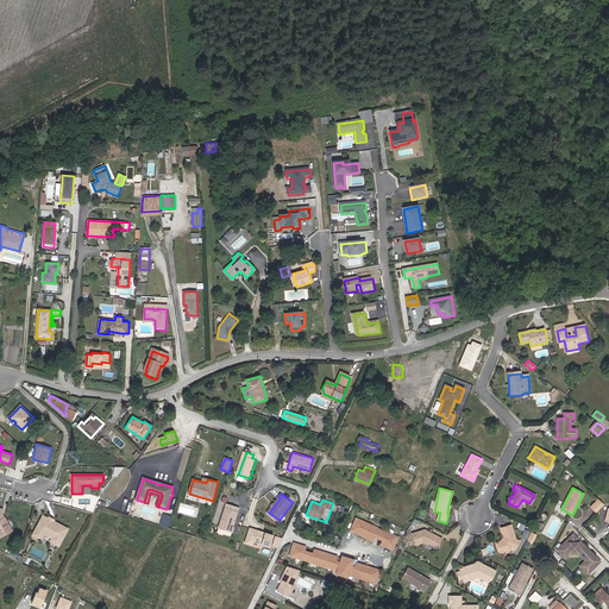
[(596,513),(604,504),(598,500),(590,507),(596,513)]
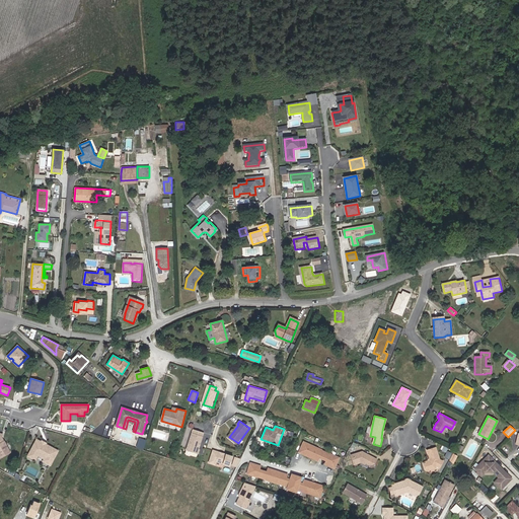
[(197,431),(196,434),(192,433),(187,450),(199,453),(200,450),(199,449),(200,446),(199,445),(199,443),(201,443),(204,433),(197,431)]
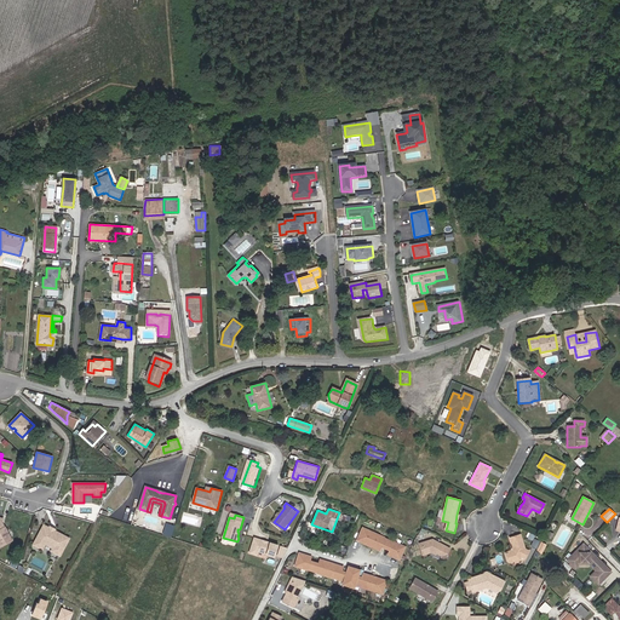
[(4,518),(0,517),(0,546),(11,541),(5,528),(3,528),(1,526),(3,522),(4,518)]
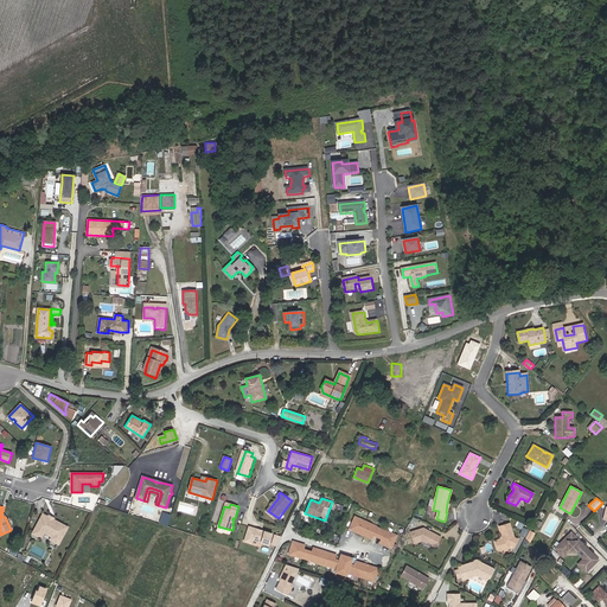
[(32,530),(33,531),(44,515),(65,528),(57,541),(58,542),(68,526),(43,512),(32,530)]
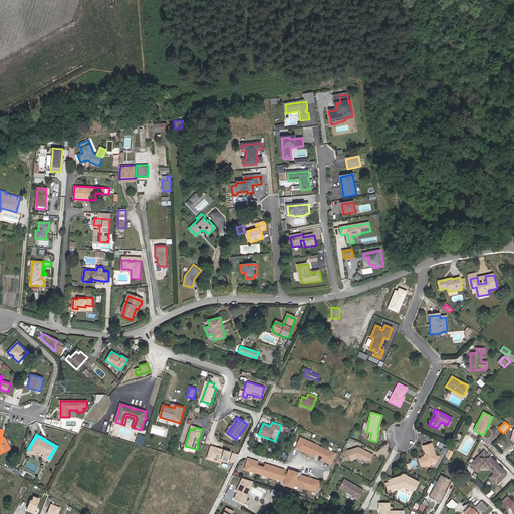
[(37,436),(28,450),(33,453),(36,448),(45,453),(43,456),(48,458),(55,447),(37,436)]
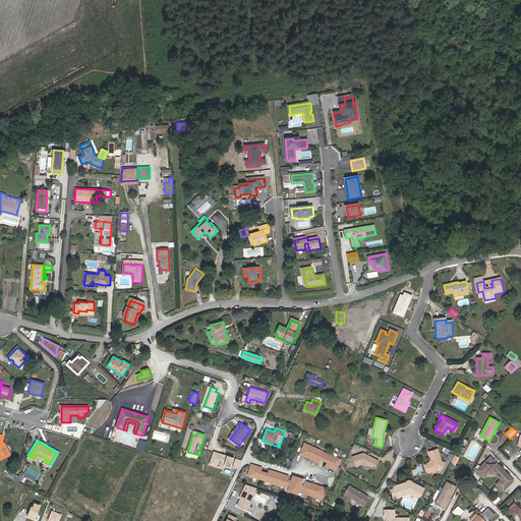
[(340,459),(304,444),(300,454),(319,462),(321,459),(328,462),(326,465),(336,470),(340,459)]
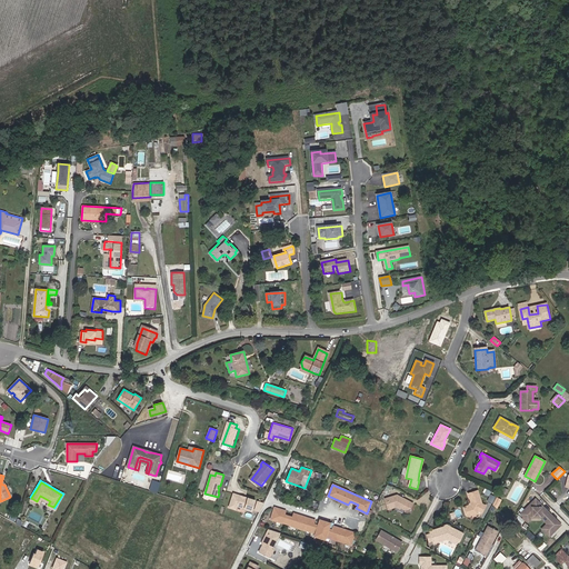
[(477,490),(467,493),(470,502),(471,502),(470,505),(469,505),(463,506),(463,508),(465,516),(467,517),(476,513),(477,511),(480,513),(485,505),(481,503),(477,490)]
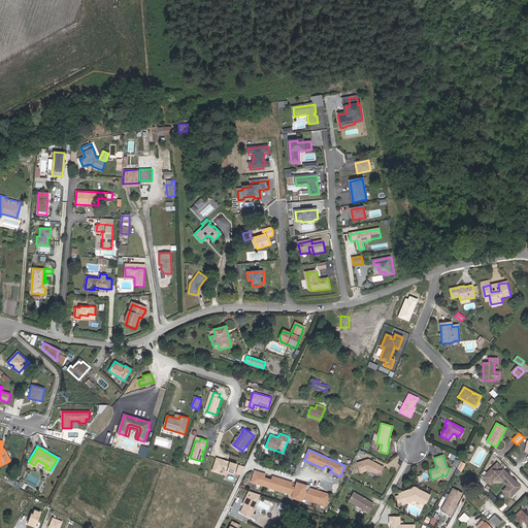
[(219,472),(220,469),(233,473),(236,464),(227,461),(226,462),(224,461),(224,460),(217,458),(212,470),(219,472)]
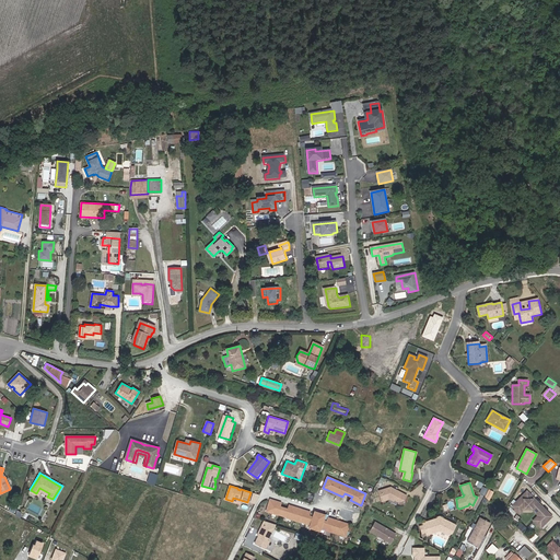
[(393,490),(394,489),(389,487),(378,490),(382,500),(388,498),(393,500),(393,499),(398,501),(403,499),(405,496),(396,490),(396,491),(393,490)]
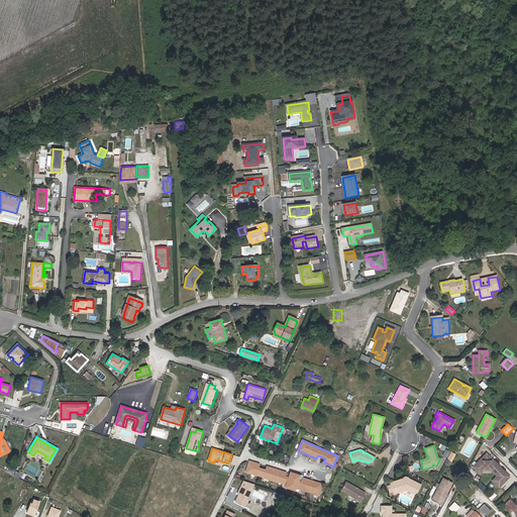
[(481,460),(487,468),(489,468),(495,474),(501,469),(489,457),(485,456),(481,460)]
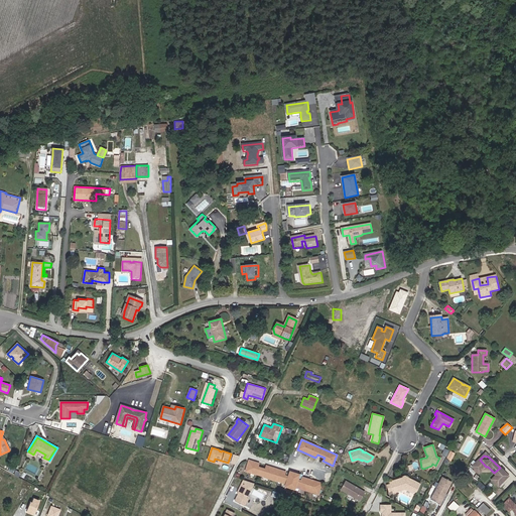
[(249,460),(246,471),(255,474),(256,474),(263,476),(263,477),(272,480),(282,483),(282,482),(286,483),(285,486),(294,489),(295,486),(299,488),(318,494),(321,483),(302,477),(301,481),(297,480),(299,475),(290,472),(288,477),(284,476),(285,472),(266,466),(265,470),(258,467),(259,464),(249,460)]
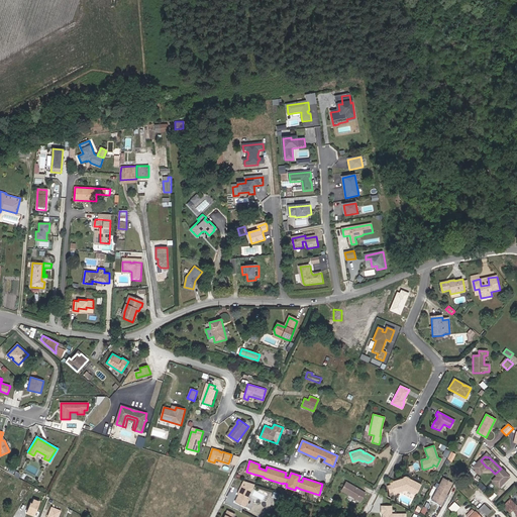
[(487,468),(481,460),(474,467),(479,473),(485,467),(487,468)]
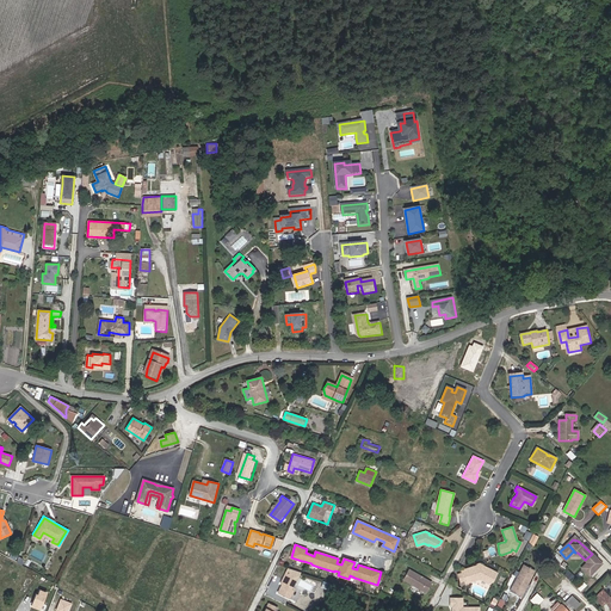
[(592,554),(585,560),(588,563),(592,560),(599,567),(602,565),(592,554)]
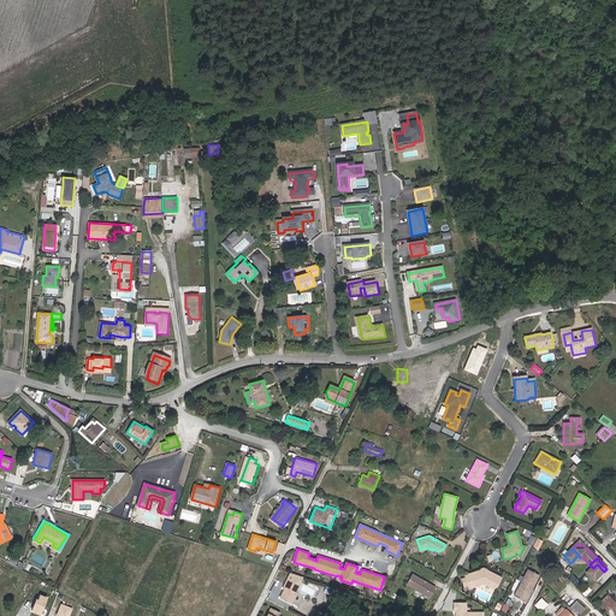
[(593,568),(588,573),(598,582),(606,574),(604,572),(597,564),(593,568)]
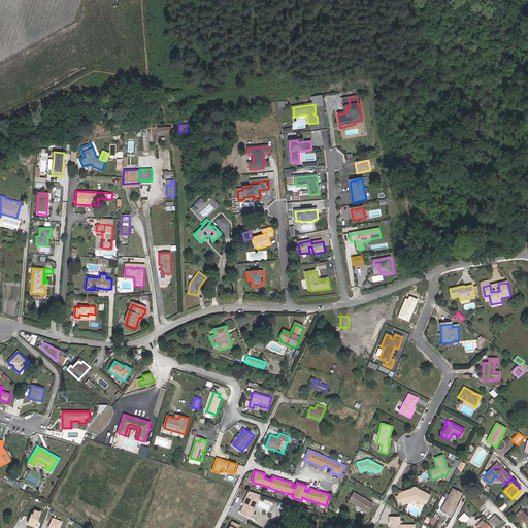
[(417,491),(417,490),(414,488),(411,488),(410,489),(397,493),(398,495),(400,501),(400,503),(413,500),(421,504),(425,503),(429,496),(420,491),(419,492),(417,491)]
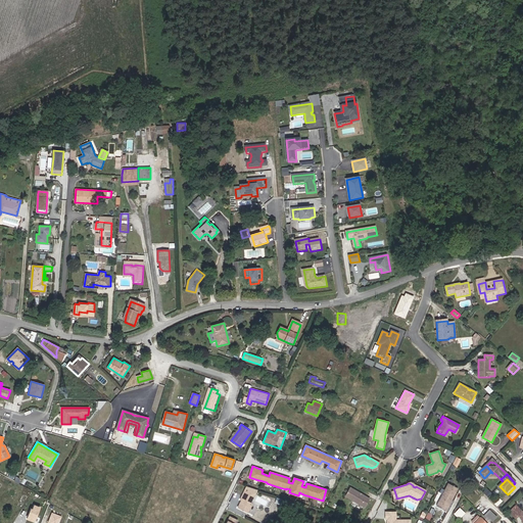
[(458,488),(448,483),(437,507),(446,511),(458,488)]
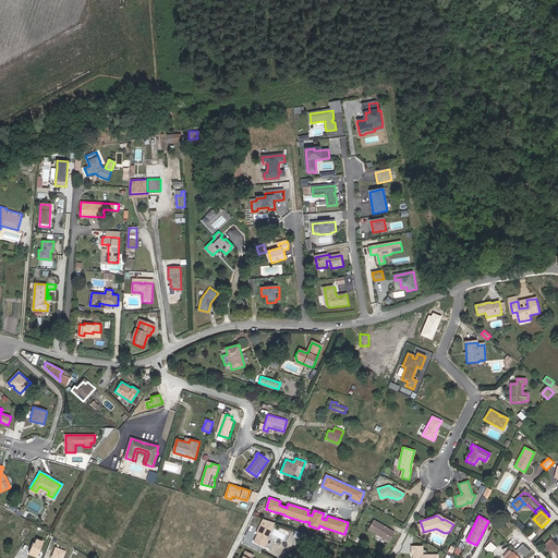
[(275,522),(263,519),(256,531),(258,532),(257,533),(254,542),(264,546),(269,537),(267,536),(275,522)]
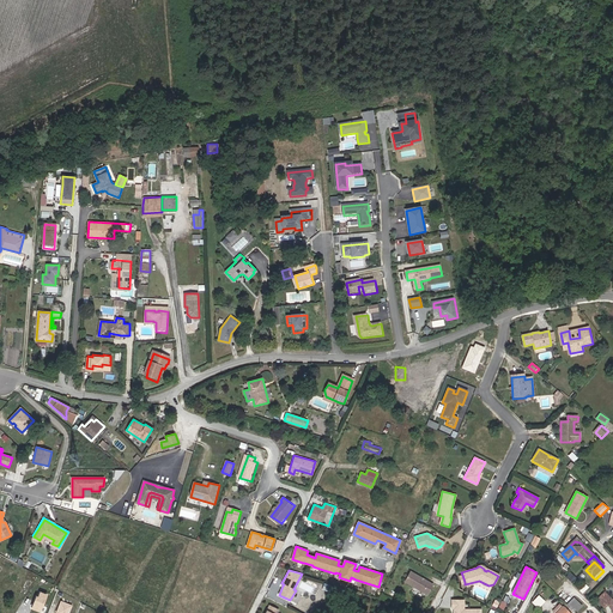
[(410,570),(404,581),(426,594),(432,583),(423,577),(422,578),(420,577),(420,576),(410,570)]
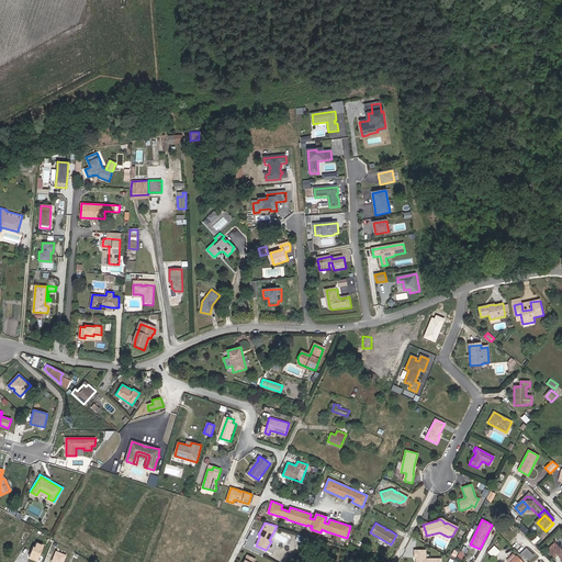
[(553,524),(546,531),(549,535),(557,527),(553,524)]
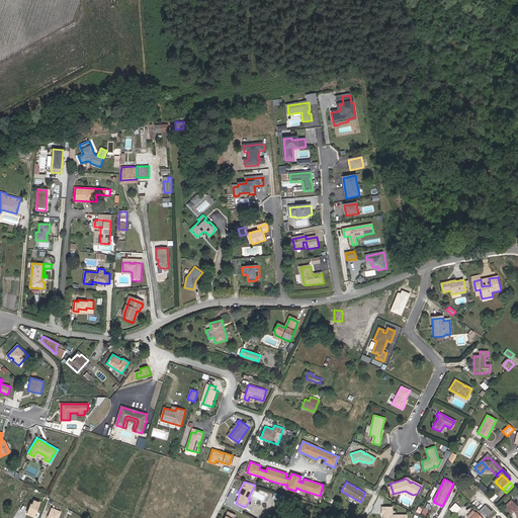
[(35,517),(41,504),(33,500),(26,515),(33,517),(35,517)]
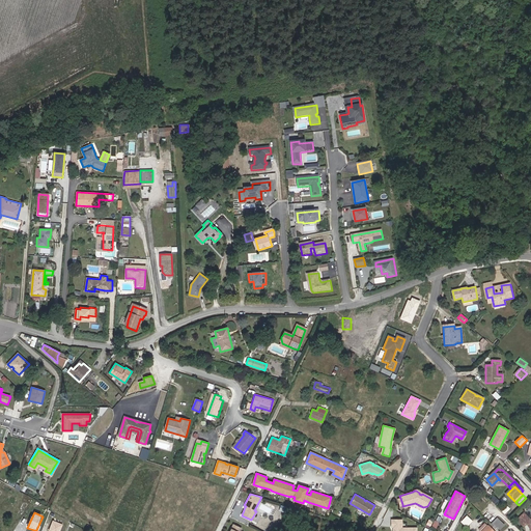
[(520,516),(516,520),(523,526),(525,524),(529,519),(524,513),(520,516)]
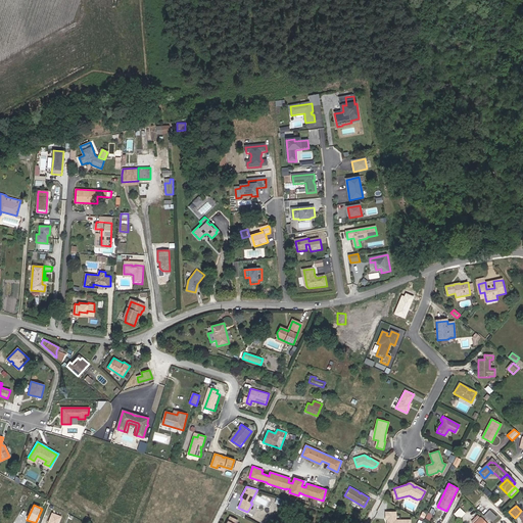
[(395,511),(385,511),(385,518),(387,518),(387,519),(388,519),(388,522),(386,522),(410,522),(410,519),(395,519),(395,511)]
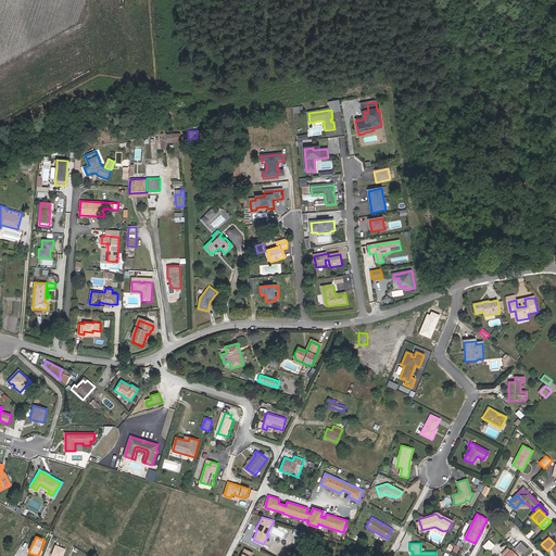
[(62,555),(66,548),(54,544),(50,555),(62,555)]
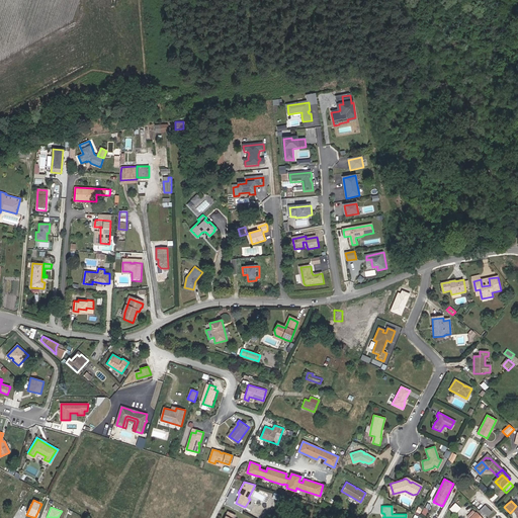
[(486,507),(483,510),(487,515),(491,511),(486,507)]
